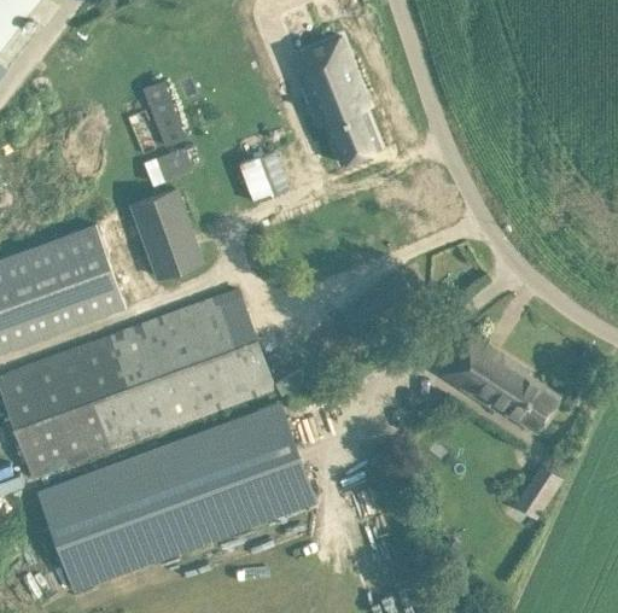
[(0,0),(0,48),(38,0),(0,0)]
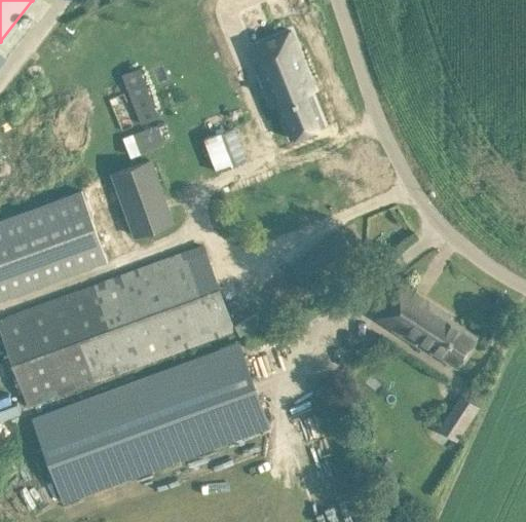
[(286,31),(248,45),(255,66),(250,68),(264,108),(269,106),(282,139),(315,126),(304,94),(308,91),(286,31)]
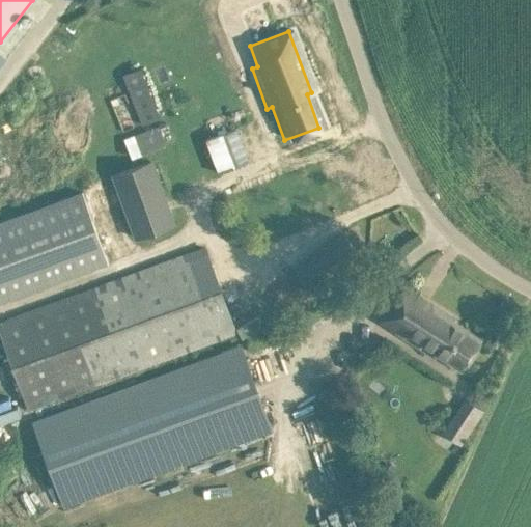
[(122,77),(142,129),(160,121),(141,71),(122,77)]
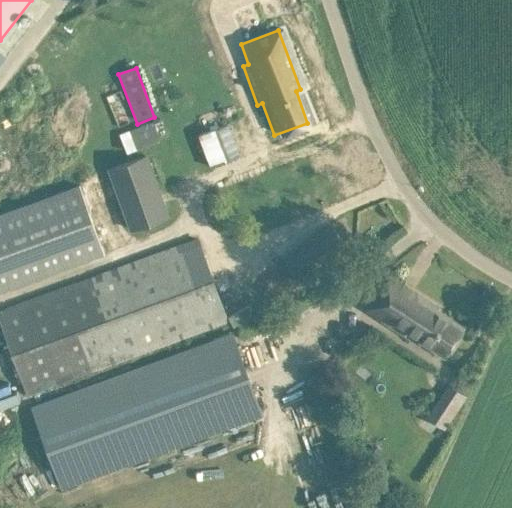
[(124,134),(132,152),(159,141),(151,122),(124,134)]
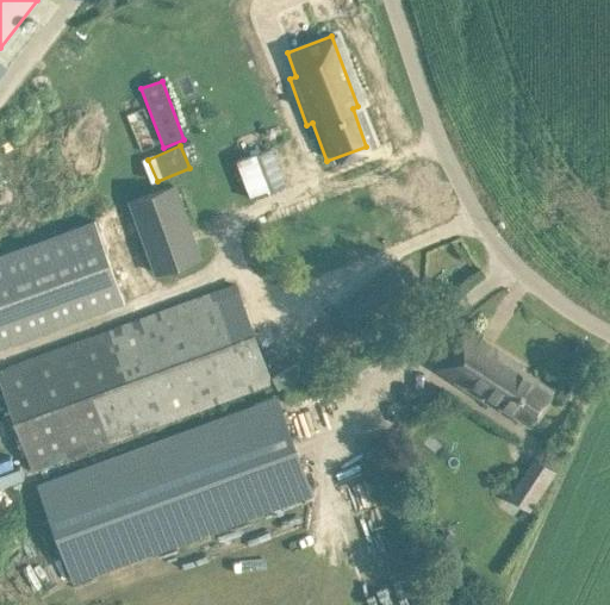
[(269,151),(237,164),(251,201),(285,188),(269,151)]
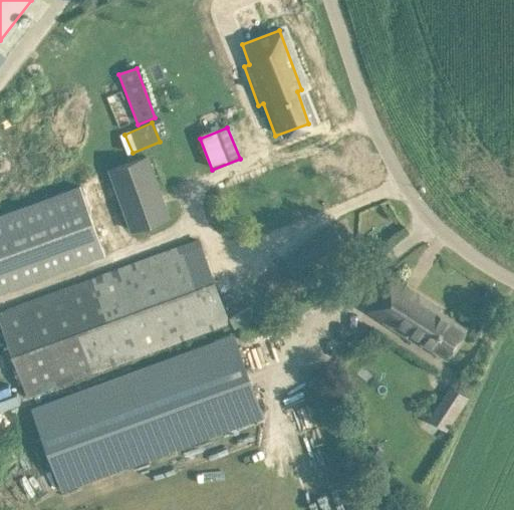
[(148,157),(107,172),(130,234),(170,219),(148,157)]
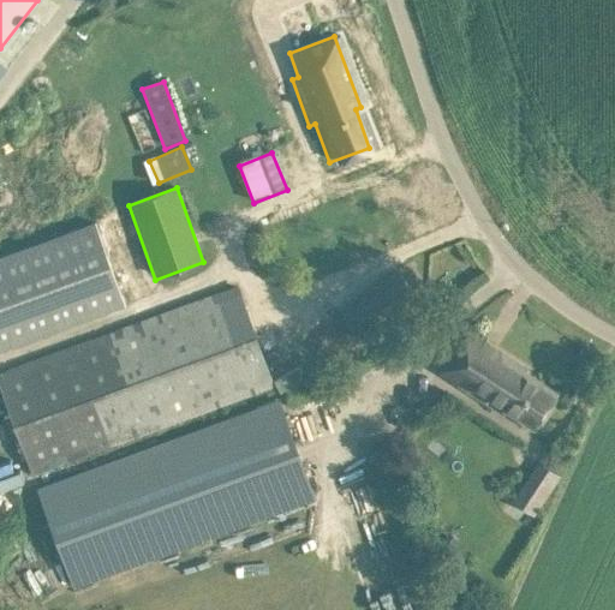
[(95,223),(0,258),(0,354),(126,308),(95,223)]
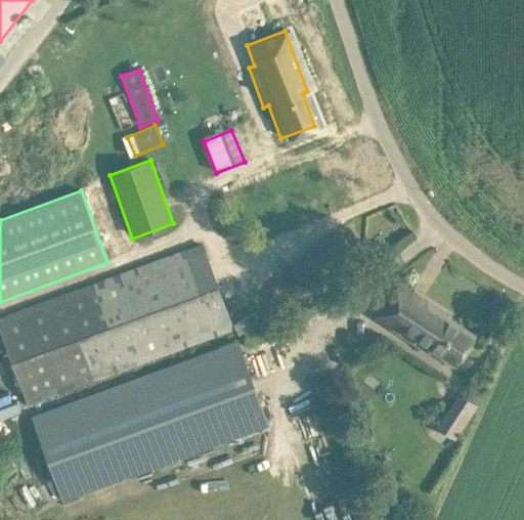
[(307,261),(293,272),(306,290),(353,255),(339,234),(305,259),(307,261)]
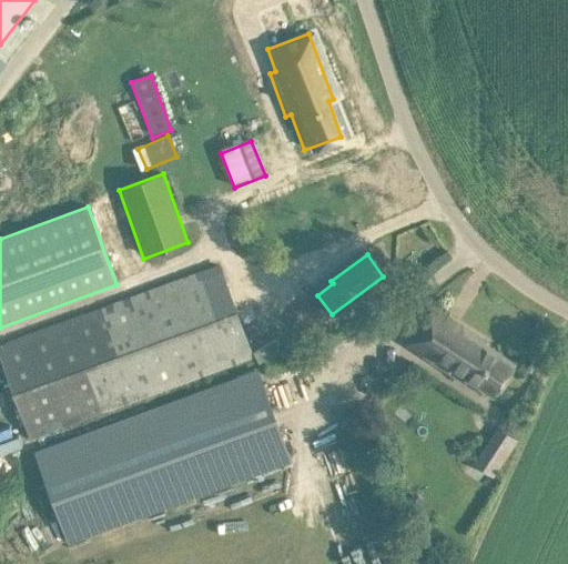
[(219,268),(0,348),(0,360),(29,441),(252,359),(219,268)]
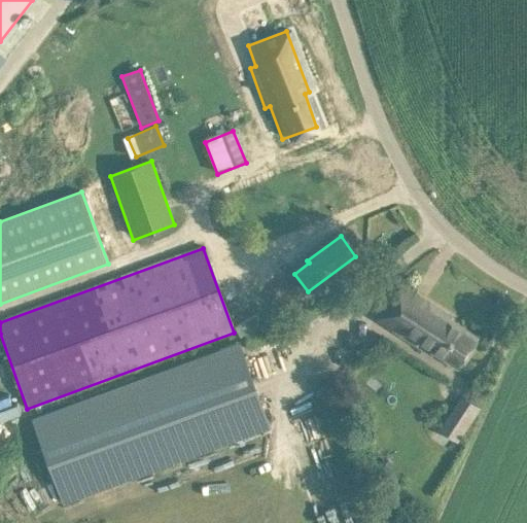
[(398,286),(388,303),(376,321),(413,345),(415,342),(458,370),(467,358),(478,341),(449,322),(451,319),(398,286)]
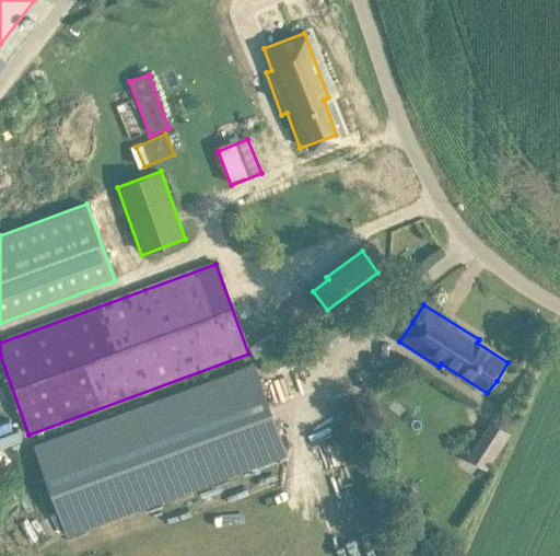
[(253,368),(34,449),(67,537),(286,458),(253,368)]
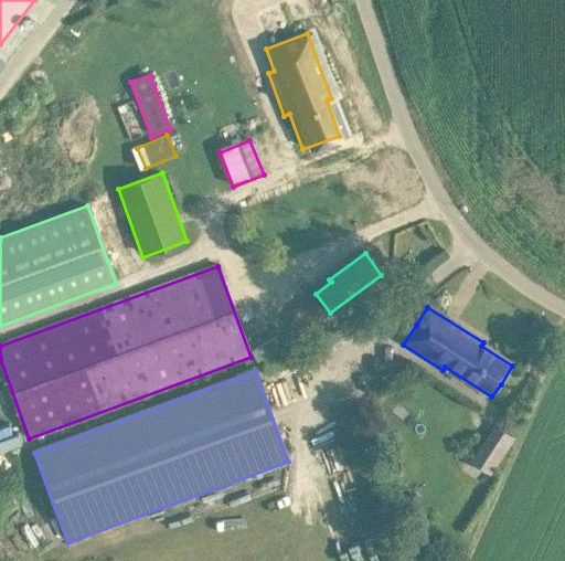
[(469,464),(491,476),(513,437),(491,425),(469,464)]
